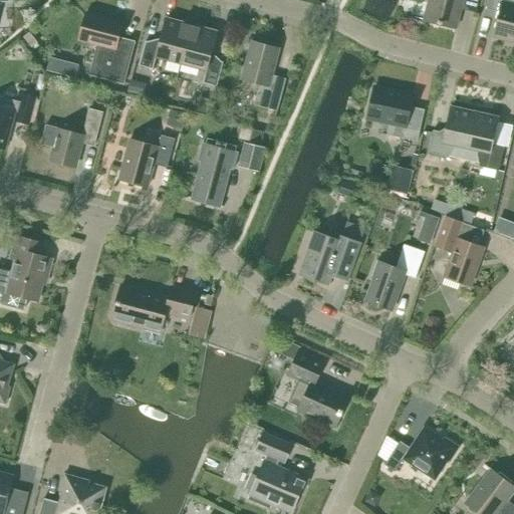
[(428,0),(424,20),(456,28),(463,0),(464,0),(478,3),(478,0),(428,0)]
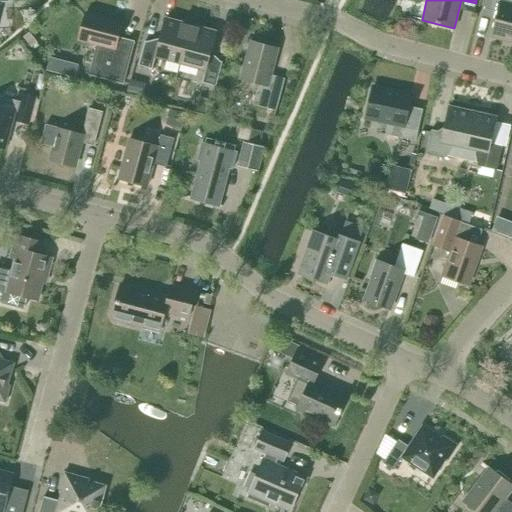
[(511,42),(511,4),(500,1),(500,0),(486,0),(484,8),(497,12),(490,37),(511,42)]
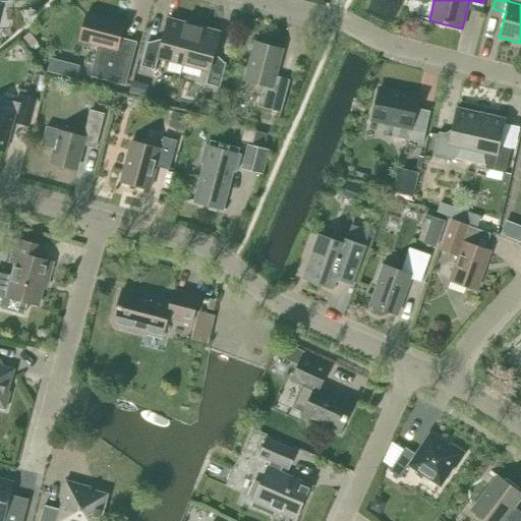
[(125,24),(87,14),(79,41),(99,46),(91,76),(126,85),(137,42),(121,38),(125,24)]
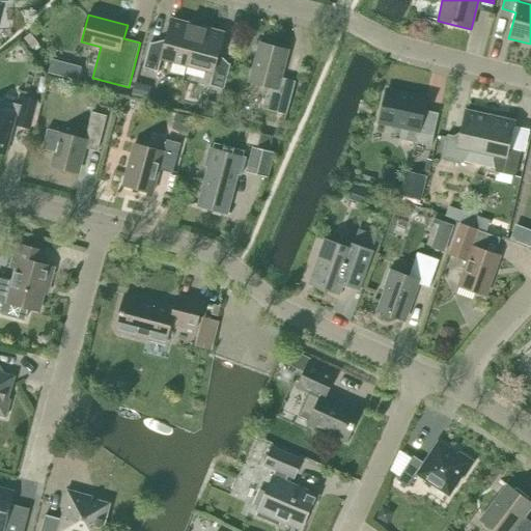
[(164,47),(150,43),(143,67),(158,72),(161,59),(187,66),(198,26),(171,19),(164,47)]
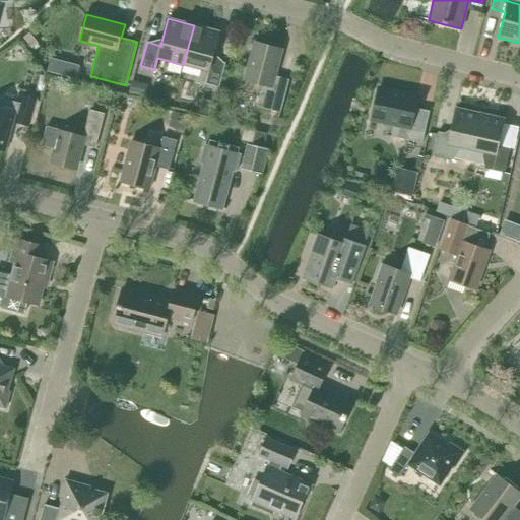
[(219,33),(194,25),(183,65),(208,72),(205,84),(218,87),(225,63),(212,59),(219,33)]
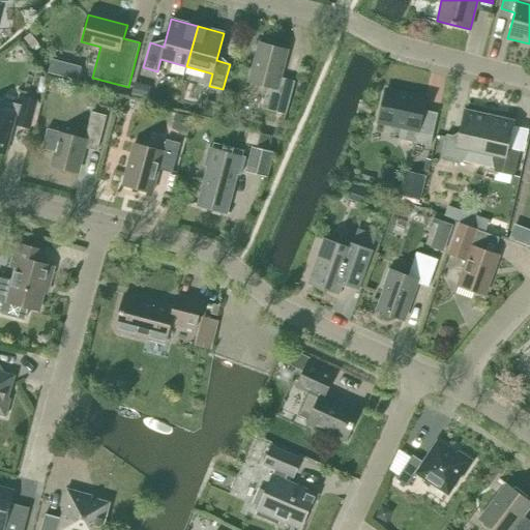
[(288,50),(260,42),(249,82),(267,87),(262,109),(286,115),(295,81),(281,78),(288,50)]
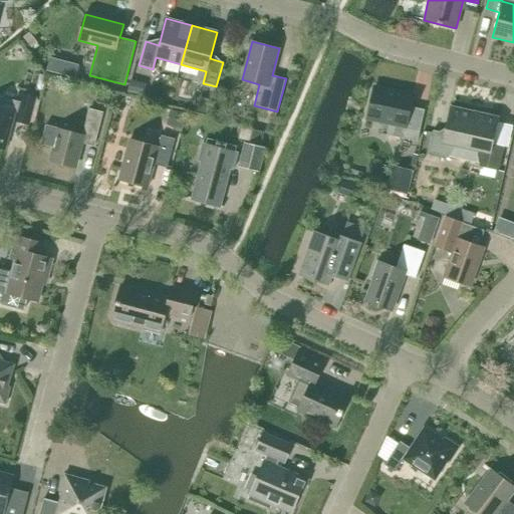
[(55,58),(53,73),(84,77),(85,62),(55,58)]
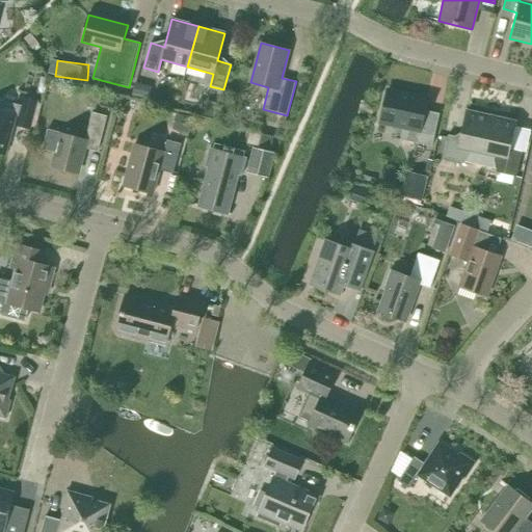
[(148,100),(151,87),(134,82),(131,95),(148,100)]
